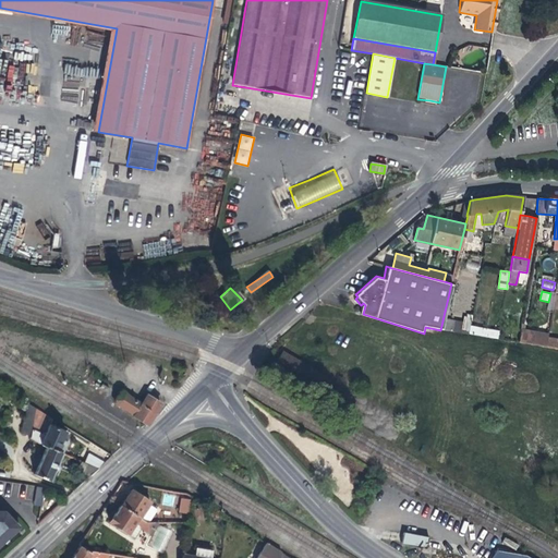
[(550,310),(557,308),(557,295),(548,298),(550,310)]
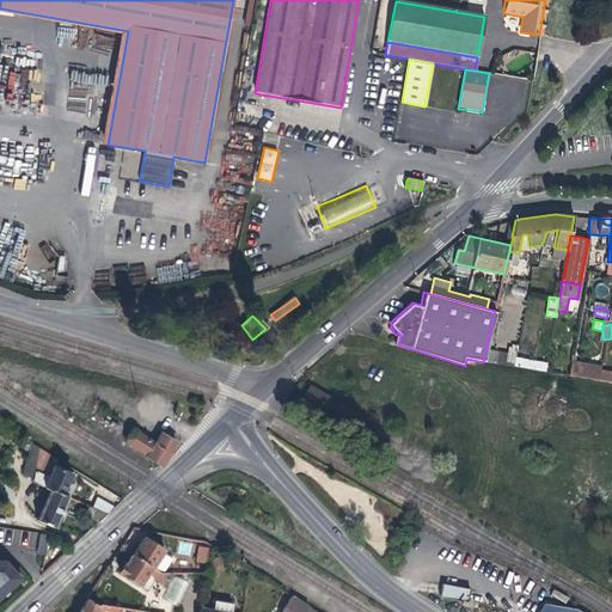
[(545,372),(568,375),(570,363),(548,360),(545,372)]
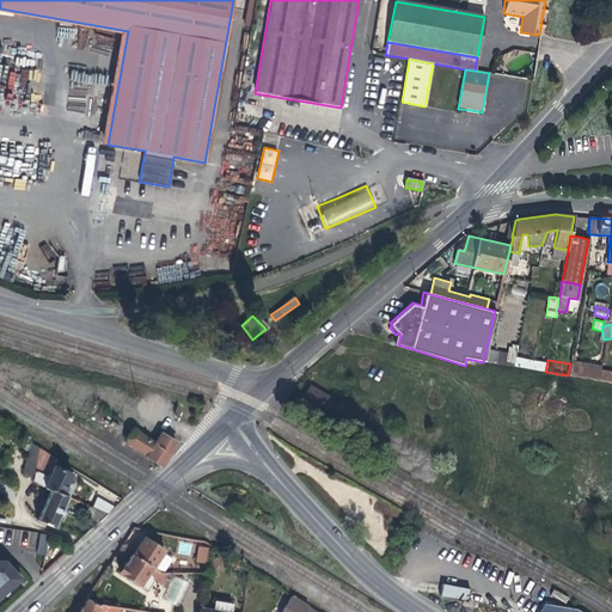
[(569,375),(579,378),(581,366),(571,365),(569,375)]
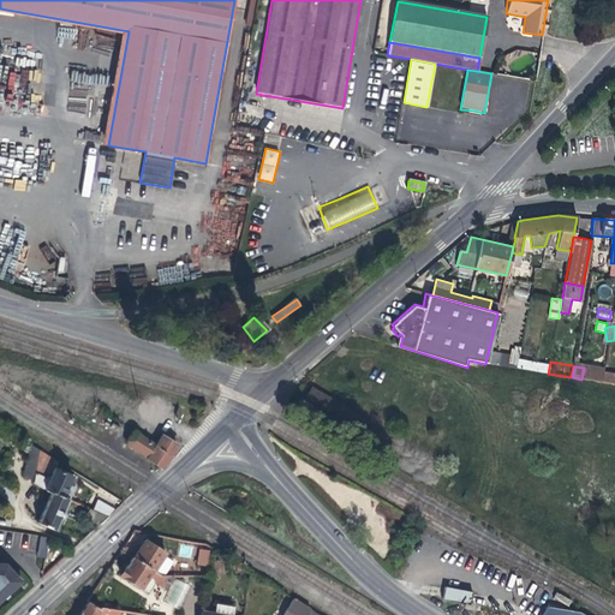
[(604,371),(584,368),(581,380),(602,382),(604,371)]
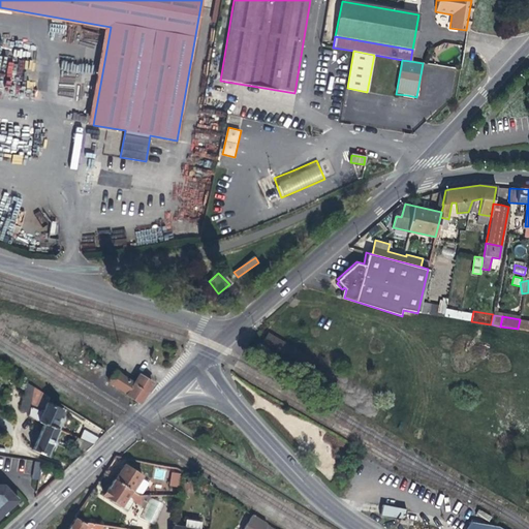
[(528,320),(520,319),(518,329),(528,331),(528,320)]
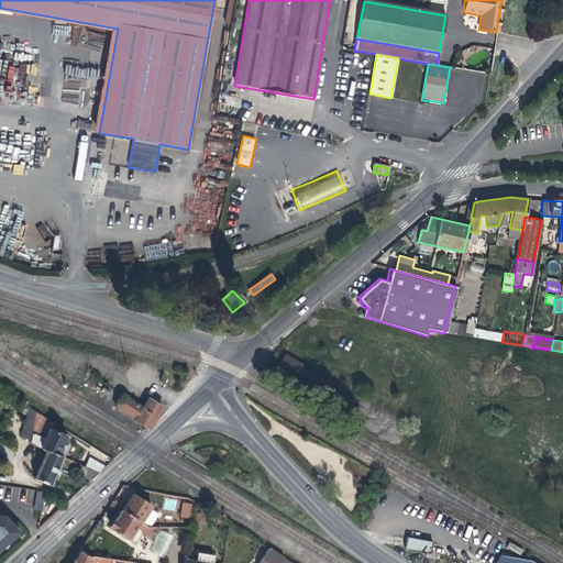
[(279,366),(296,376),(304,364),(286,354),(279,366)]
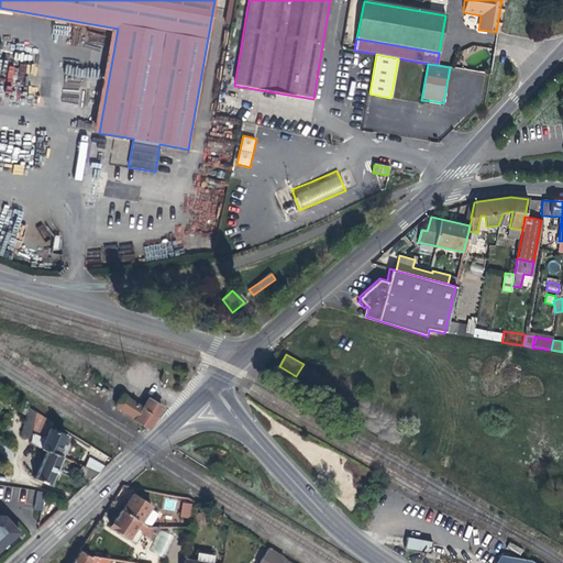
[(156,417),(163,406),(148,398),(143,406),(123,394),(116,406),(135,419),(134,419),(150,429),(156,417)]
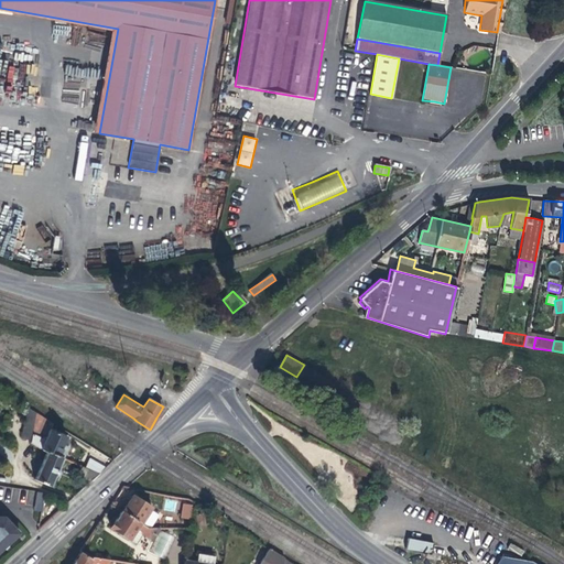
[(24,425),(33,426),(36,412),(28,407),(24,425)]
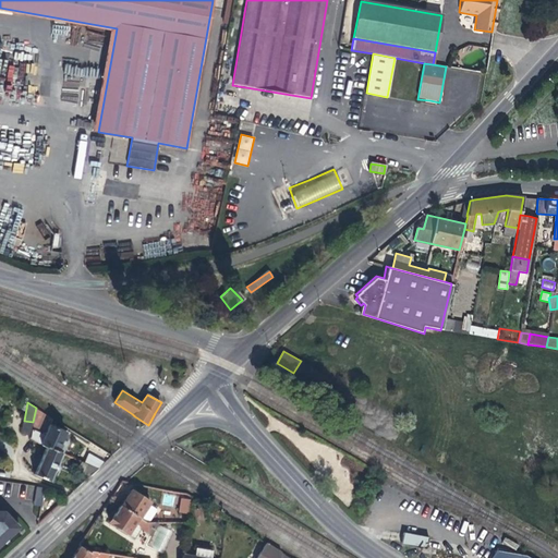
[(45,413),(36,408),(33,422),(31,437),(46,446),(61,452),(67,441),(62,439),(63,437),(65,432),(48,424),(44,433),(41,432),(45,413)]
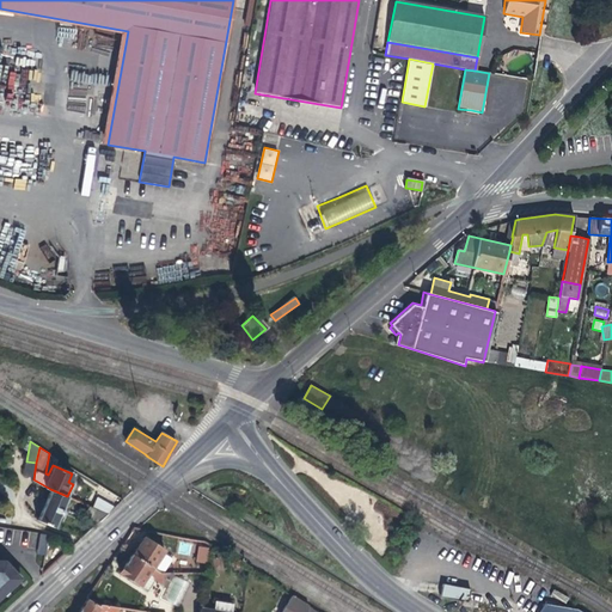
[(61,512),(67,496),(50,489),(37,519),(38,520),(54,527),(61,512)]
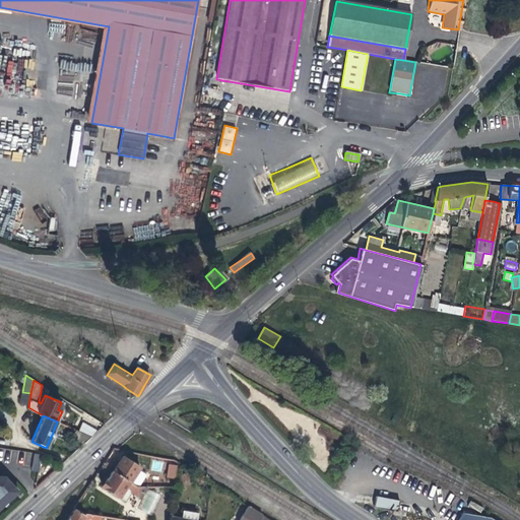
[(82,424),(79,432),(92,437),(99,431),(82,424)]
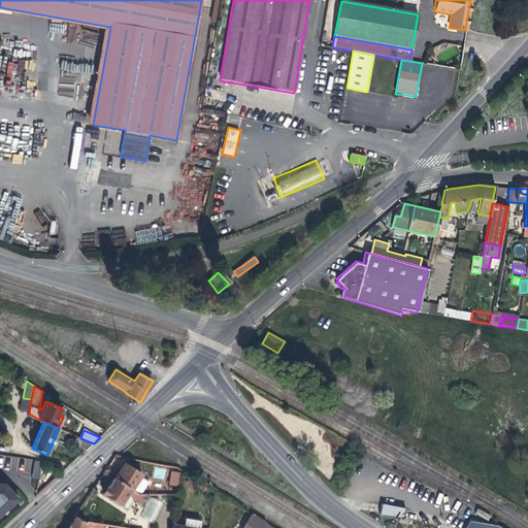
[(73,446),(86,451),(94,443),(80,438),(77,436),(73,446)]
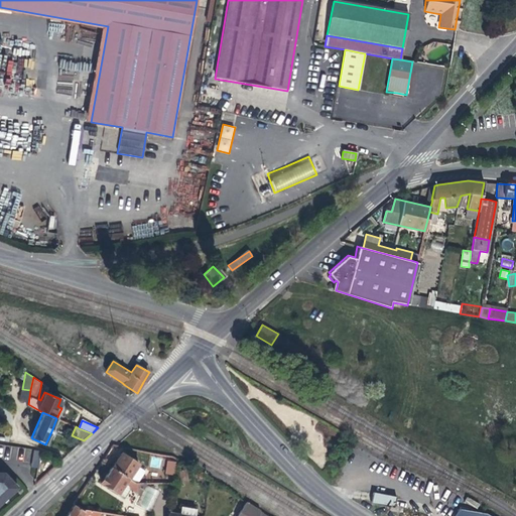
[(37,469),(40,452),(33,450),(31,468),(37,469)]
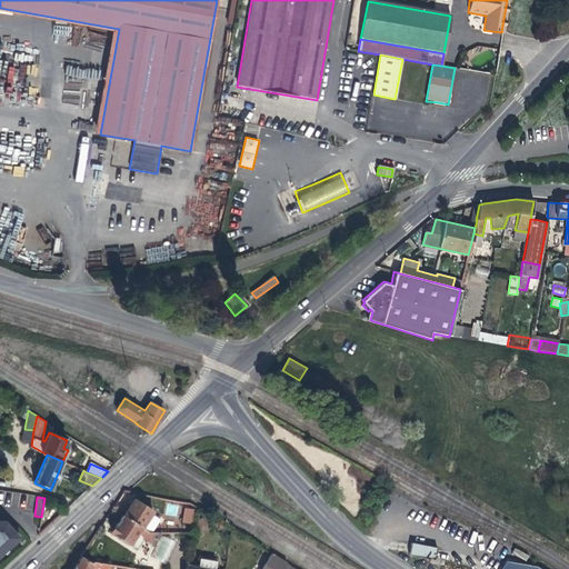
[(129,506),(122,516),(149,535),(159,520),(152,515),(155,512),(135,498),(129,506)]
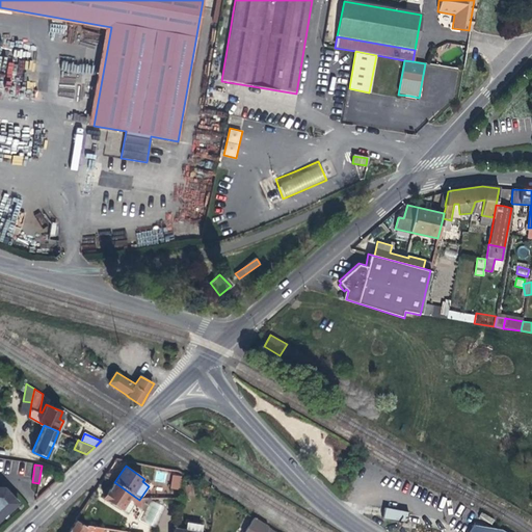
[(180,489),(181,475),(171,475),(170,488),(180,489)]
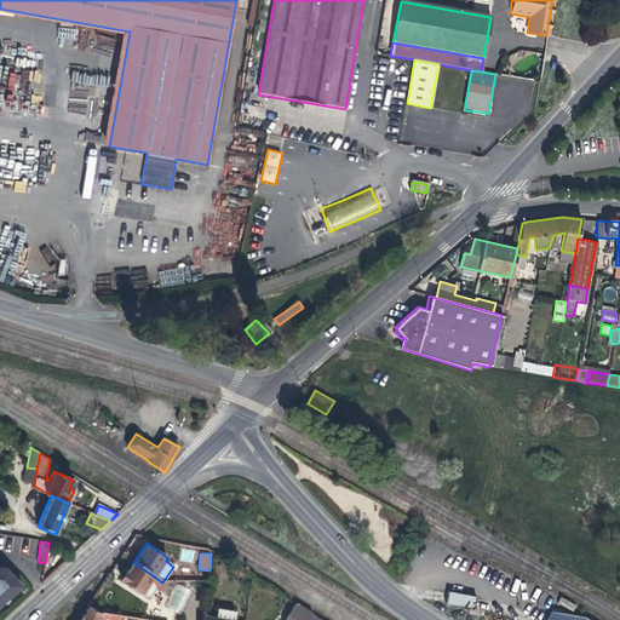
[(164,584),(162,583),(133,562),(132,561),(122,575),(120,579),(143,595),(144,593),(149,598),(158,587),(170,597),(181,581),(164,584)]
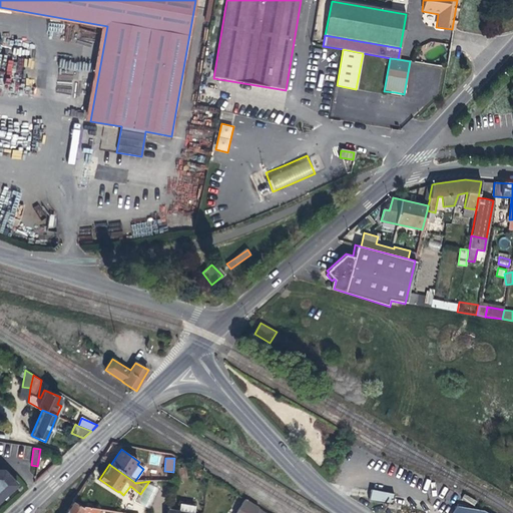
[(0,499),(17,485),(6,473),(3,471),(1,470),(0,470),(0,499)]
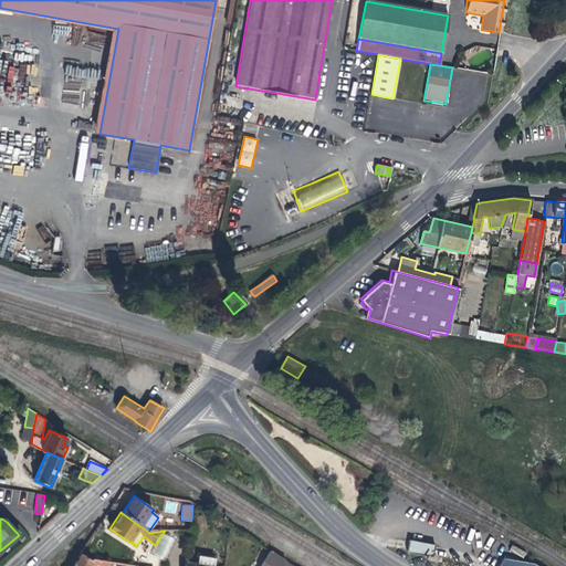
[(433,557),(435,544),(408,541),(406,553),(433,557)]
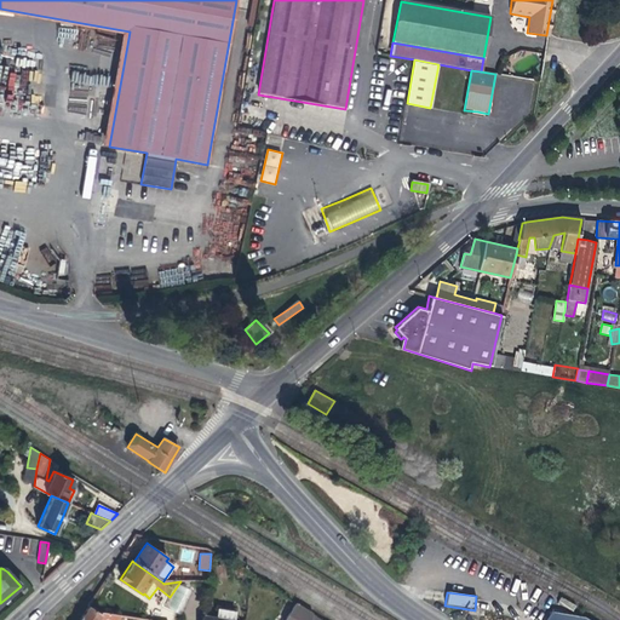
[(311,619),(314,614),(296,603),(285,619),(311,619)]
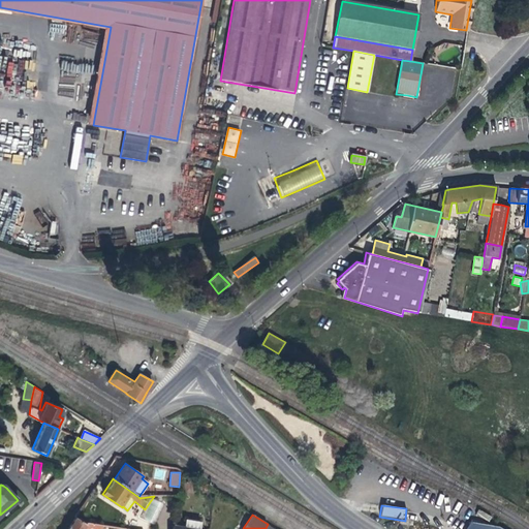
[(67,528),(109,528),(110,526),(82,522),(75,518),(67,528)]
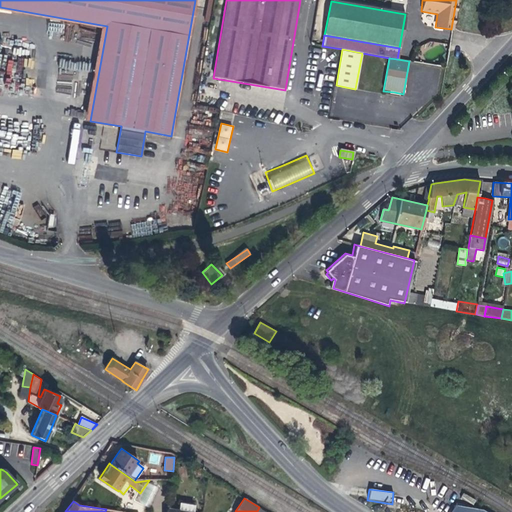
[(168,508),(167,510),(167,511),(193,511),(195,505),(180,502),(179,510),(168,508)]
